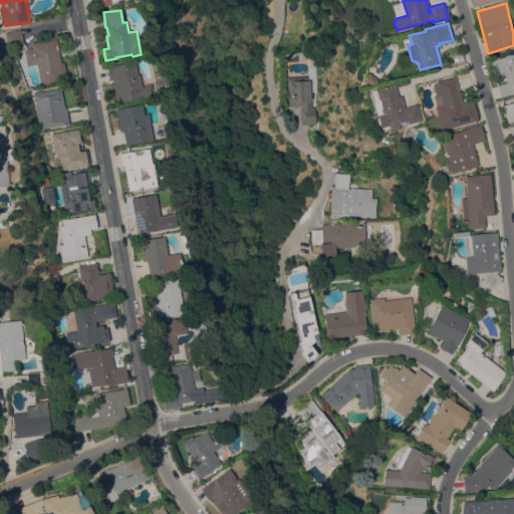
[(23,40),(7,44),(5,33),(21,29),(23,40)]
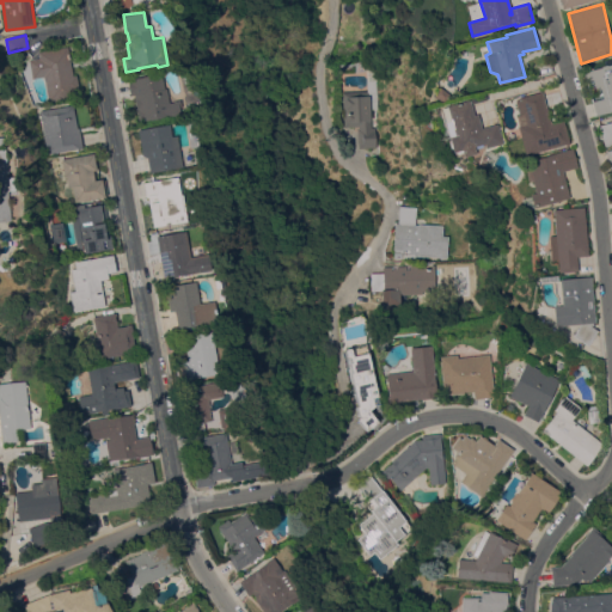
[(67,47),(73,75),(77,75),(80,97),(48,103),(44,77),(32,79),(29,60),(40,57),(38,51),(67,47)]
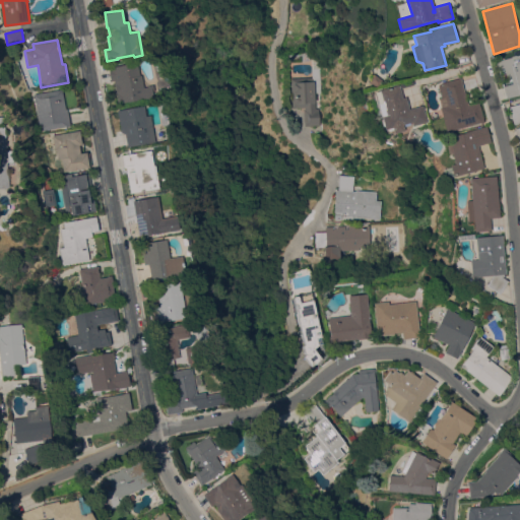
[(512,83),(511,78),(506,79),(502,60),(519,54),(519,94),(506,99),(503,85),(512,83)]
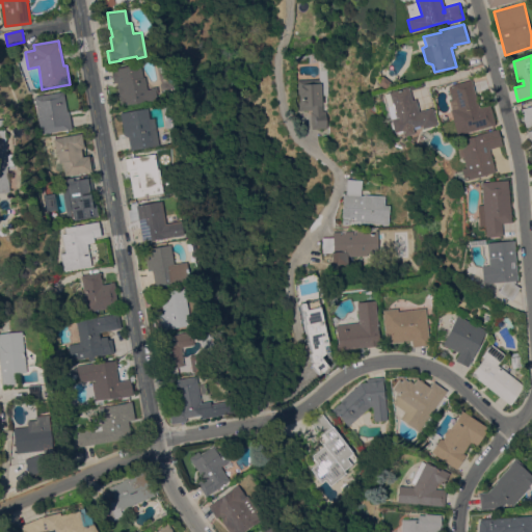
[(142,77),(143,76),(147,89),(150,88),(150,87),(156,86),(157,95),(156,95),(157,100),(147,101),(120,105),(120,103),(121,103),(116,82),(113,82),(110,69),(140,63),(142,77)]
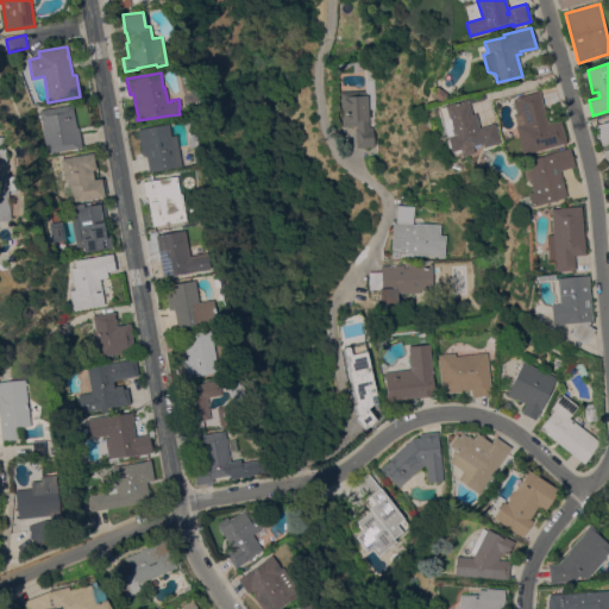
[(357,148),(356,127),(357,127),(357,125),(341,126),(340,92),(365,90),(365,80),(374,79),(376,108),(369,108),(369,126),(374,126),(374,146),(357,148)]
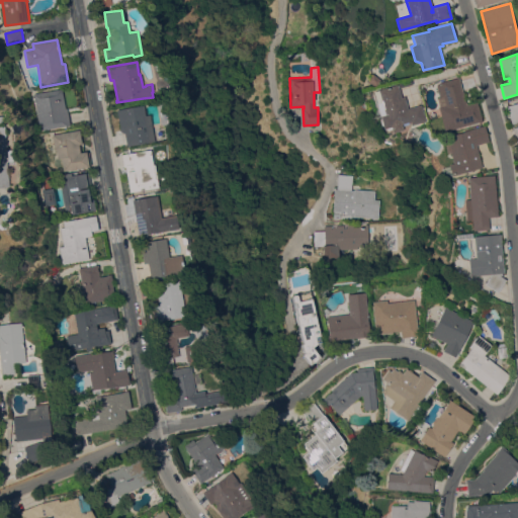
[(379,81),(374,87),(365,81),(370,74),(379,81)]
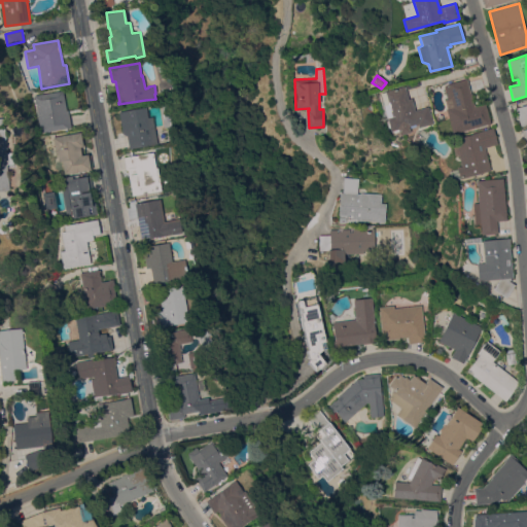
[(452,133),(446,108),(447,108),(445,99),(447,99),(444,86),(447,85),(447,83),(467,78),(473,106),(485,103),(490,124),(452,133)]
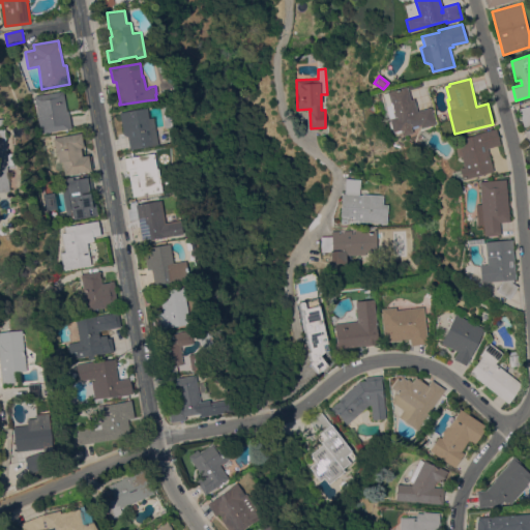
[(435,123),(419,127),(418,124),(410,126),(411,133),(401,136),(399,129),(391,131),(381,93),(406,86),(410,99),(413,98),(416,111),(431,107),(435,123)]
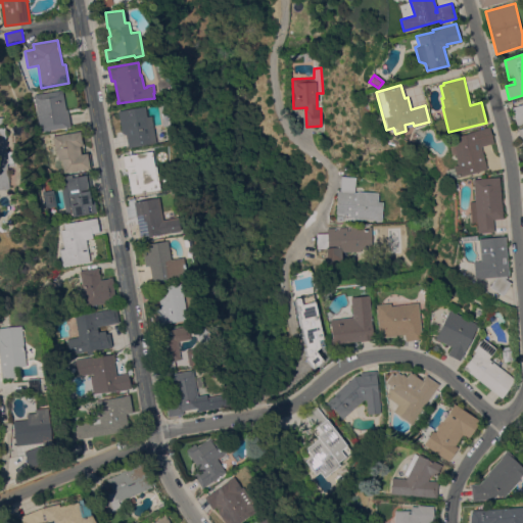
[(40,131),(34,94),(62,90),(65,109),(67,109),(70,126),(40,131)]
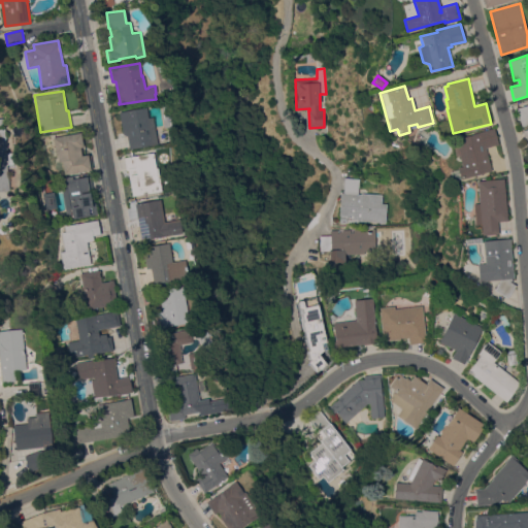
[(527,104),(527,144),(526,145),(517,107),(527,104)]
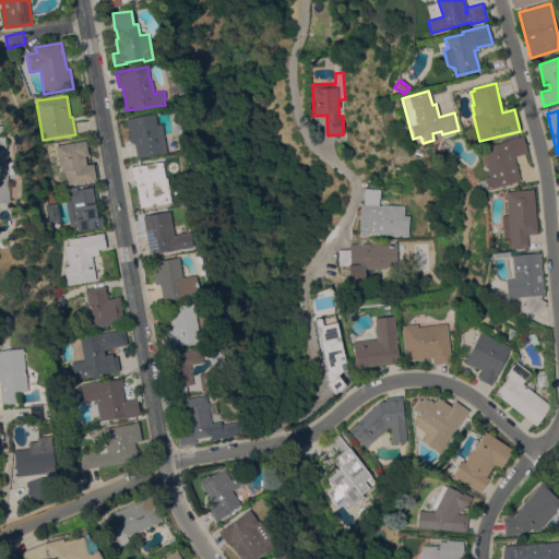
[(166,152),(137,157),(134,144),(129,141),(126,118),(154,114),(156,125),(162,123),(166,152)]
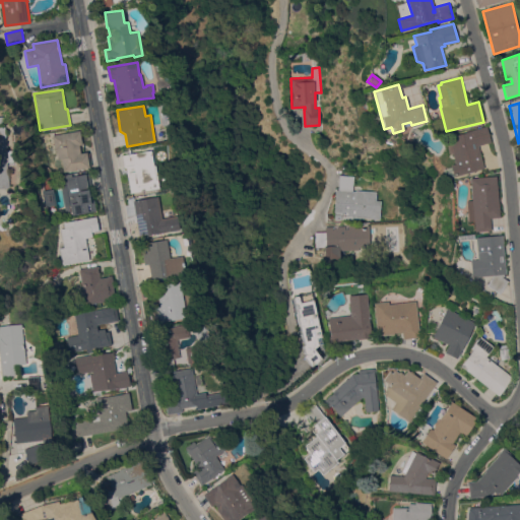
[(0,187),(0,126),(4,126),(6,149),(12,148),(13,161),(7,161),(10,187),(0,187)]
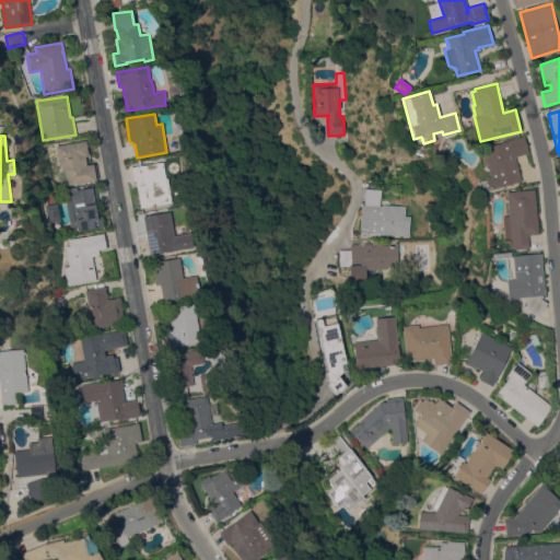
[(514,156),(521,182),(488,189),(479,193),(476,182),(486,178),(486,177),(490,176),(487,165),(482,166),(478,149),(508,141),(508,140),(524,136),(528,153),(514,156)]
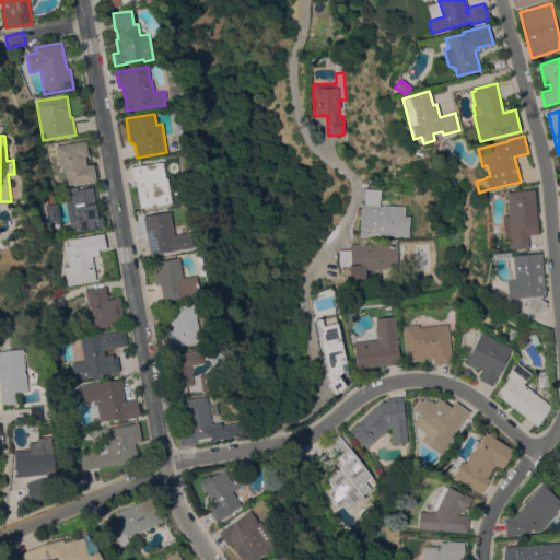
[(85,140),(89,155),(84,155),(86,164),(93,163),(96,179),(68,185),(66,171),(62,171),(60,162),(59,162),(57,146),(85,140)]
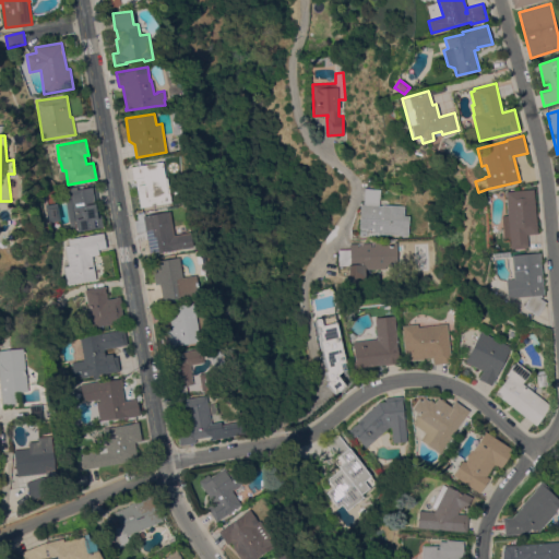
[(140,207),(135,180),(134,180),(131,167),(162,162),(164,177),(166,177),(170,201),(140,207)]
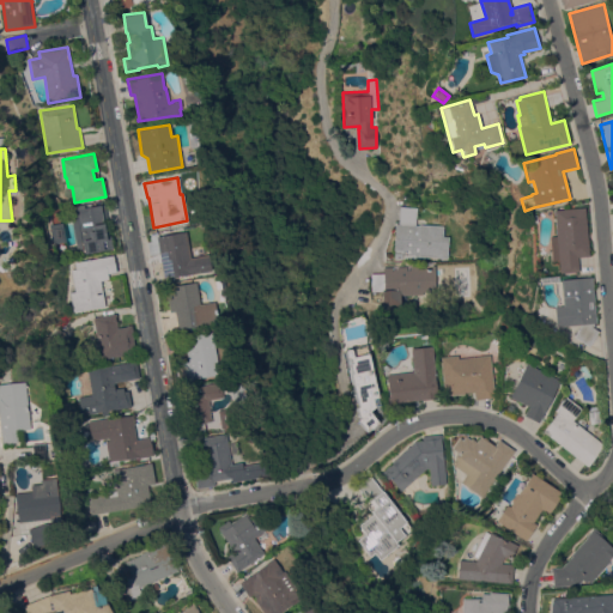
[(84,205),(84,207),(101,205),(107,236),(110,236),(113,248),(78,254),(70,207),(70,206),(84,204),(84,205)]
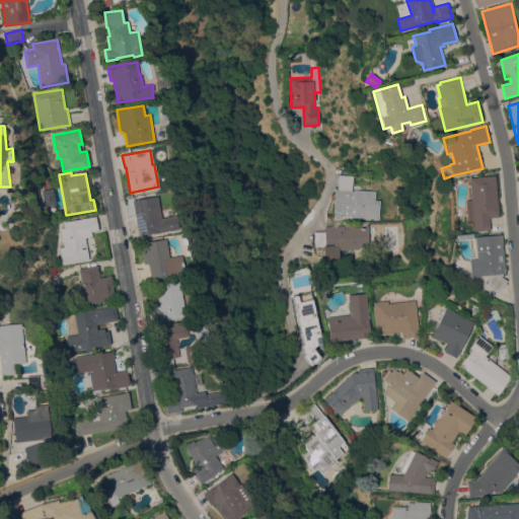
[(379,214),(379,219),(352,217),(352,220),(334,219),(334,217),(335,214),(332,214),(335,190),(338,190),(339,174),(353,175),(352,191),(354,191),(354,190),(376,191),(375,200),(380,200),(379,214)]
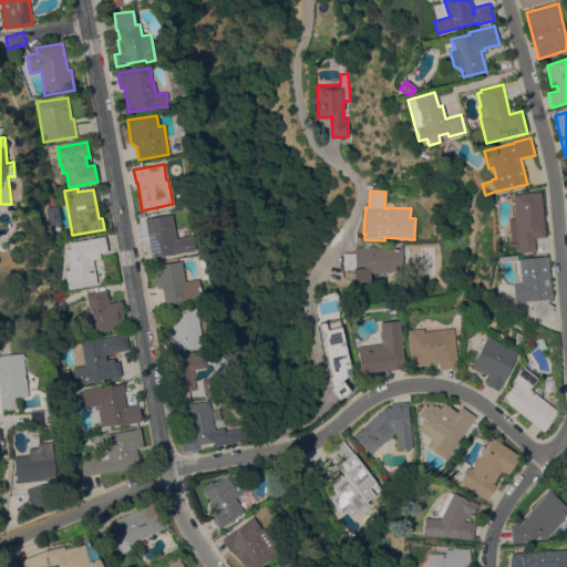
[(545,236),(534,237),(535,250),(517,253),(516,240),(511,240),(508,218),(515,218),(513,194),(540,192),(545,236)]
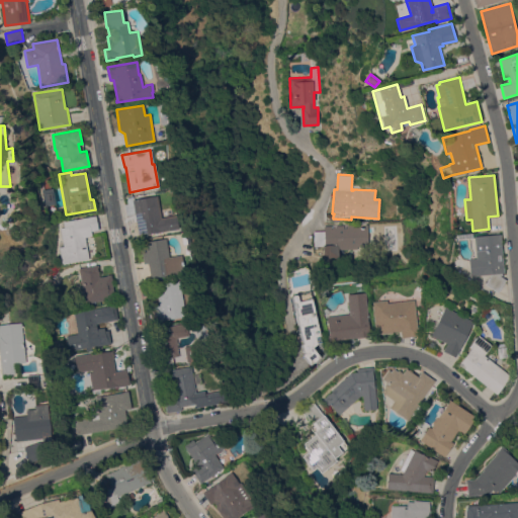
[(56,203),(46,205),(42,189),(53,187),(56,203)]
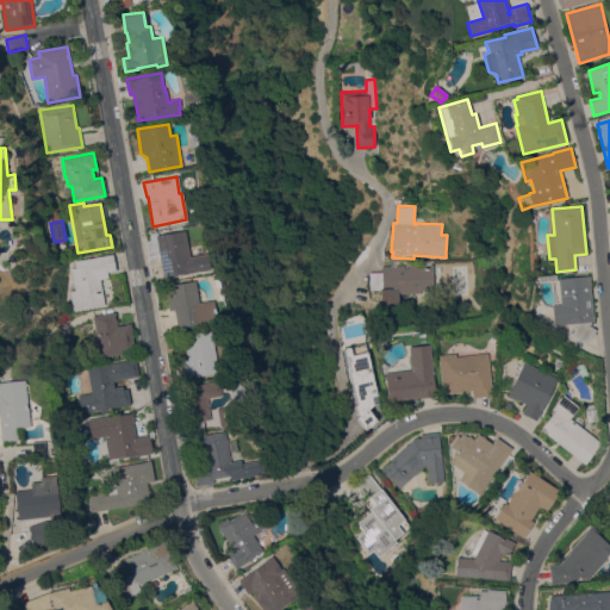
[(155,235),(184,230),(188,257),(207,254),(210,268),(163,277),(155,235)]
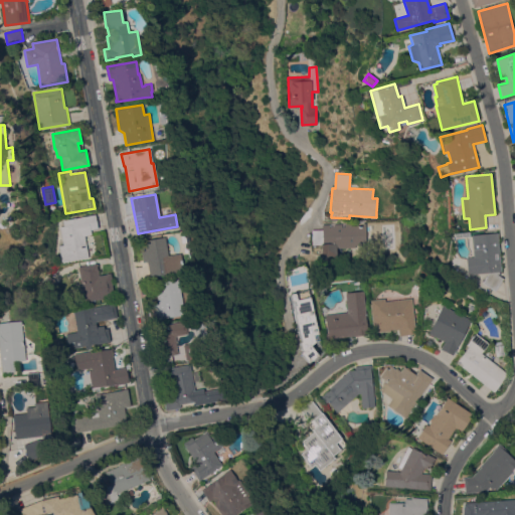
[(96,214),(98,228),(91,229),(92,234),(84,235),(89,258),(61,262),(59,245),(63,244),(60,226),(63,225),(62,219),(96,214)]
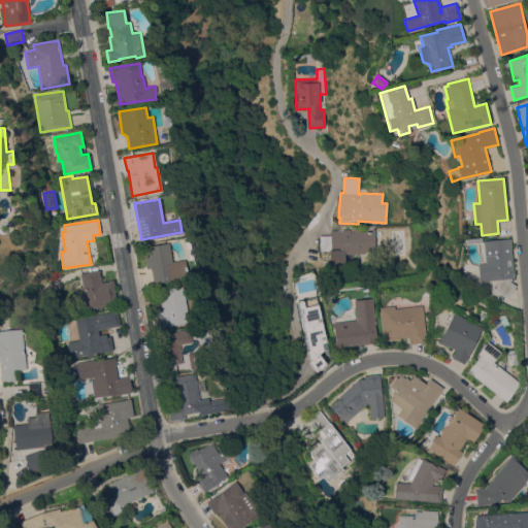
[(375,228),(375,251),(364,251),(365,254),(342,254),(342,252),(331,253),(331,251),(320,251),(320,235),(330,235),(330,230),(360,229),(360,231),(369,231),(369,228),(375,228)]
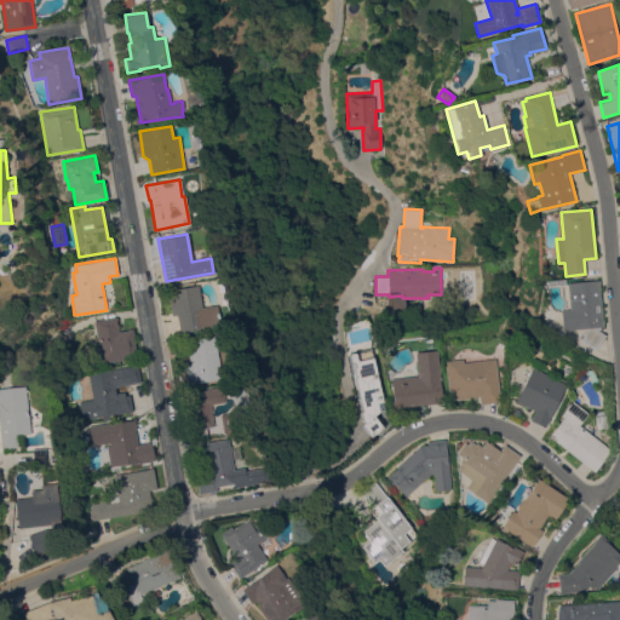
[(603,326),(601,326),(598,329),(606,334),(596,350),(580,340),(587,327),(562,331),(560,310),(569,309),(567,283),(598,280),(603,326)]
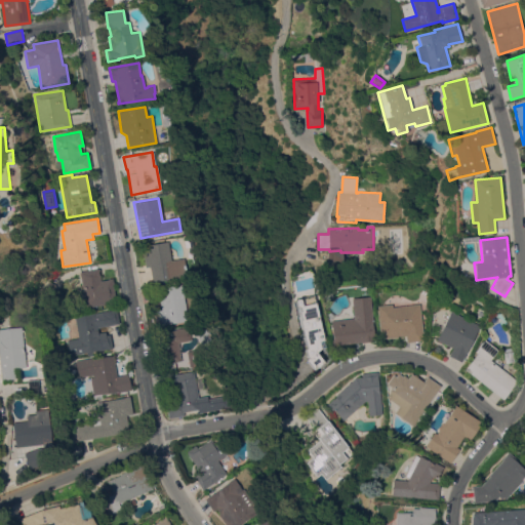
[(171,260),(184,257),(187,276),(153,282),(150,267),(146,267),(142,245),(168,241),(171,260)]
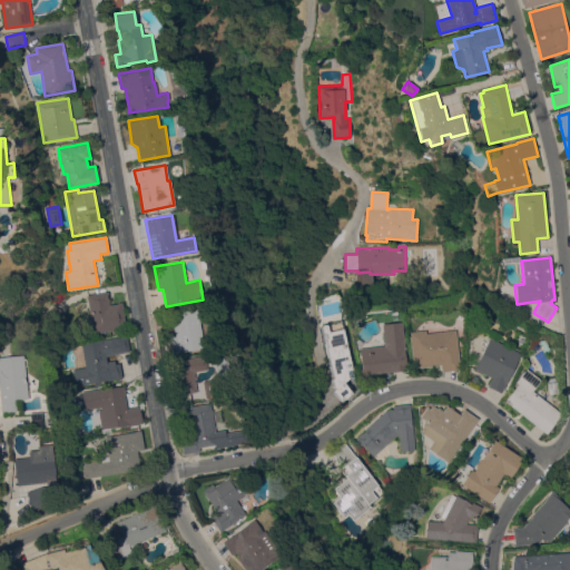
[(386,275),(404,274),(404,283),(387,284),(386,275)]
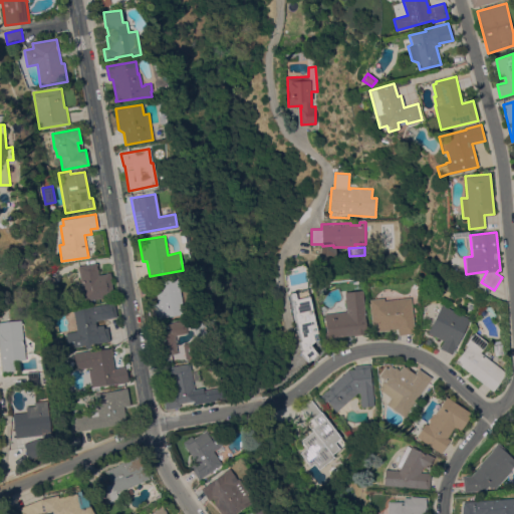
[(78,265),(97,262),(97,265),(96,265),(98,275),(105,273),(110,272),(111,278),(110,278),(113,296),(84,301),(78,265)]
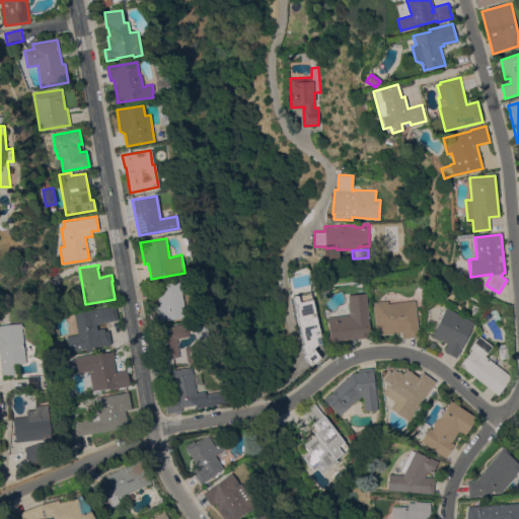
[(59,285),(49,296),(40,288),(50,277),(59,285)]
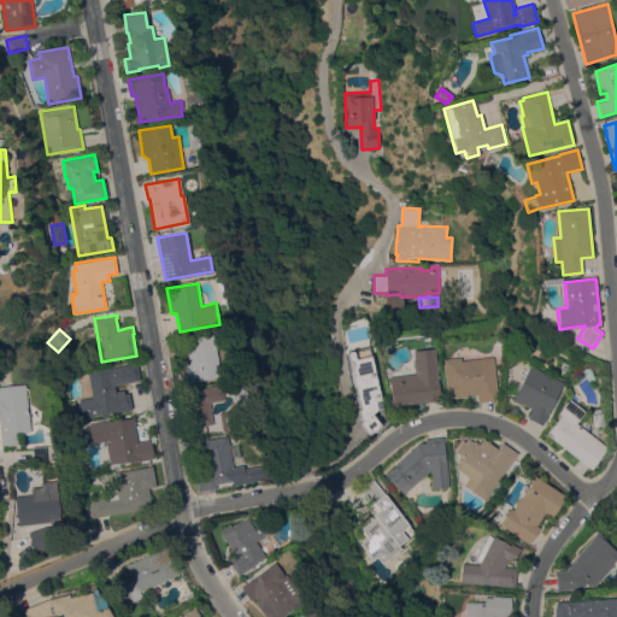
[(186,339),(213,334),(221,376),(195,381),(195,382),(181,385),(177,365),(189,364),(186,339)]
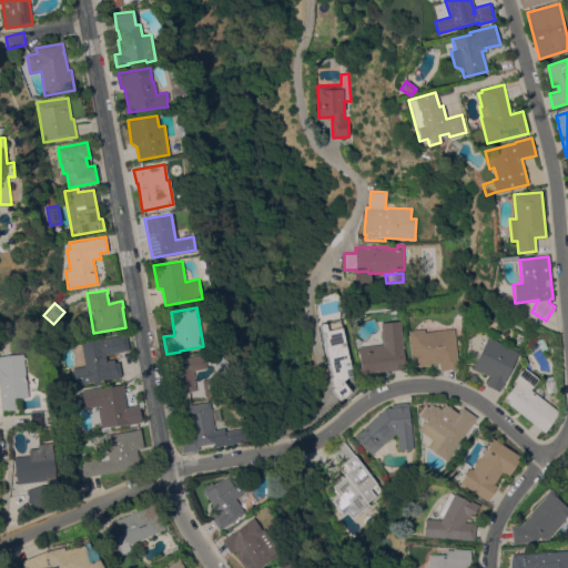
[(340,318),(351,367),(350,367),(352,375),(347,376),(347,377),(343,381),(351,391),(340,399),(332,388),(334,386),(332,385),(331,377),(332,376),(325,347),(326,345),(323,332),(321,331),(320,325),(321,324),(323,323),(340,318)]
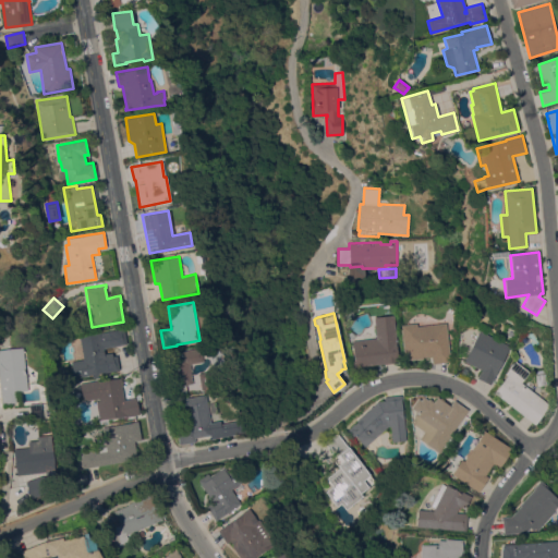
[(376,338),(374,317),(393,315),(399,362),(354,367),(351,341),(376,338)]
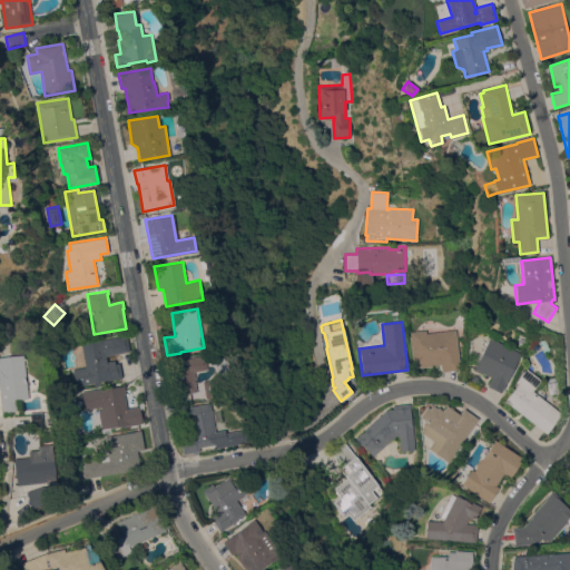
[(460,369),(441,371),(440,364),(413,367),(409,332),(425,330),(425,333),(455,330),(460,369)]
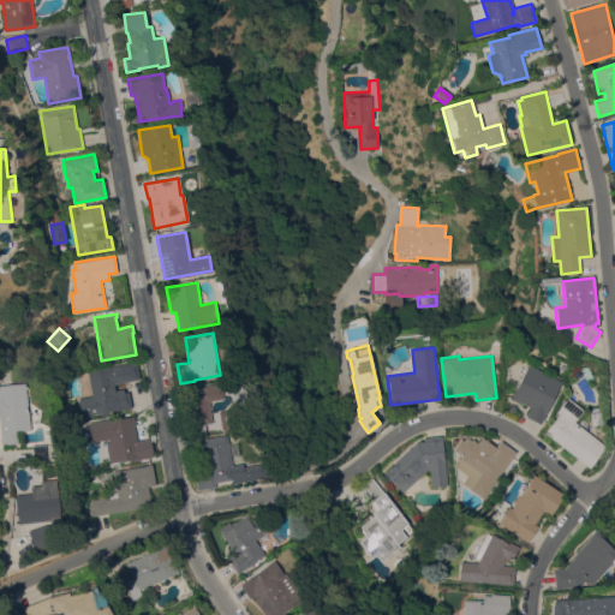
[(137,362),(139,378),(114,383),(115,390),(124,388),(124,392),(129,392),(132,407),(114,411),(114,410),(97,412),(99,413),(82,417),(78,398),(93,395),(88,370),(137,362)]
